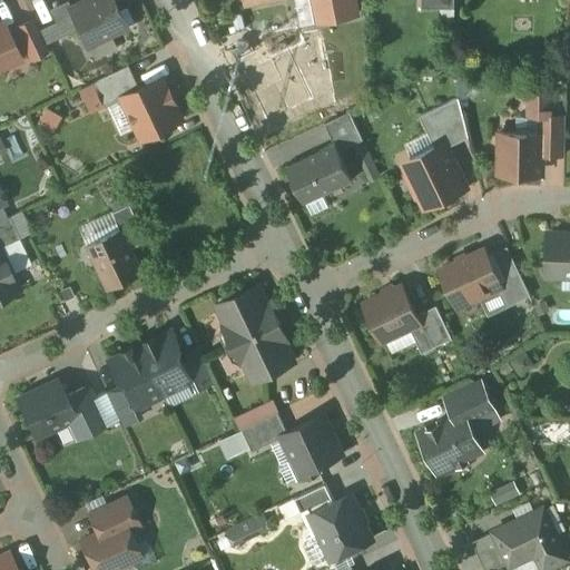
[(115,0),(89,0),(70,9),(78,27),(79,28),(87,46),(128,27),(115,0)]
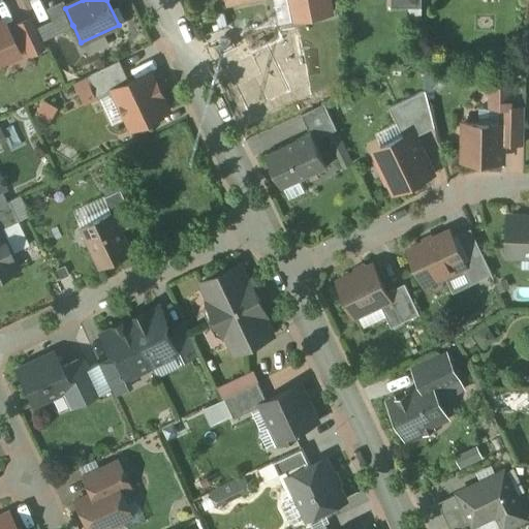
[(291,0),(296,22),(332,13),(329,0),(291,0)]
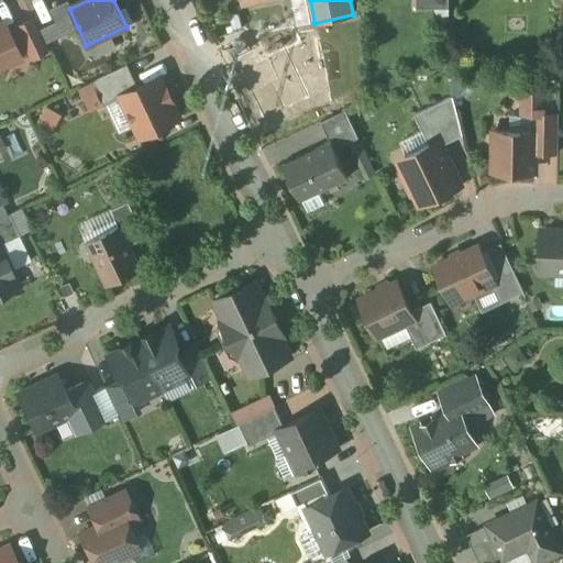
[(449,0),(417,0),(417,9),(449,9),(449,0)]
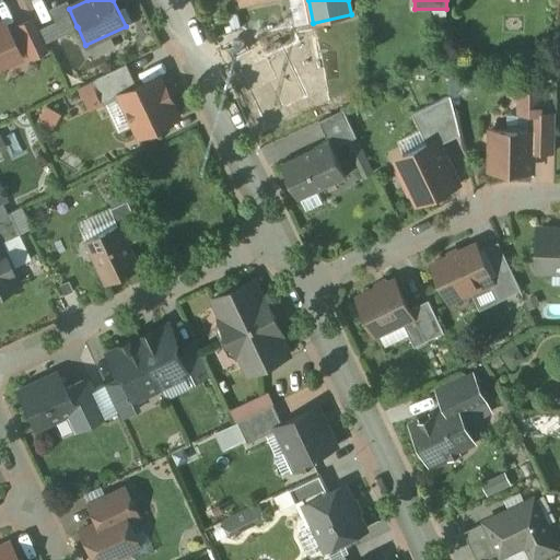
[(33,19),(14,27),(23,46),(28,59),(47,50),(44,43),(38,31),(33,19)]
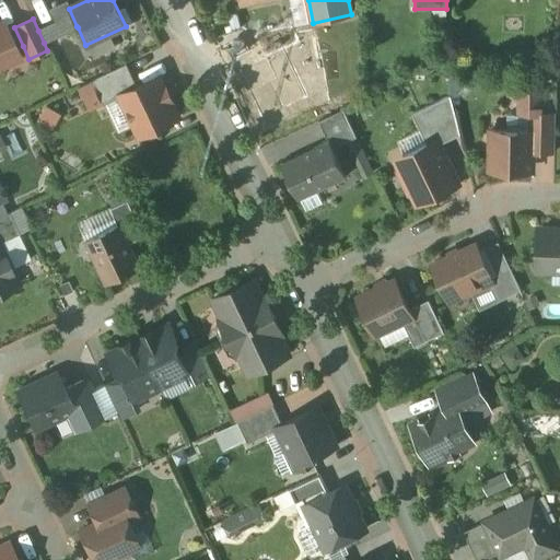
[(56,22),(38,31),(44,43),(78,27),(77,26),(61,33),(56,22)]
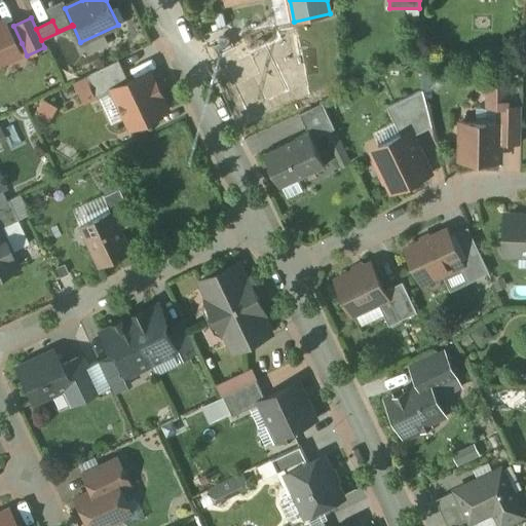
[(2,22),(0,23),(0,63),(3,62),(5,55),(3,52),(22,43),(13,28),(6,31),(2,22)]
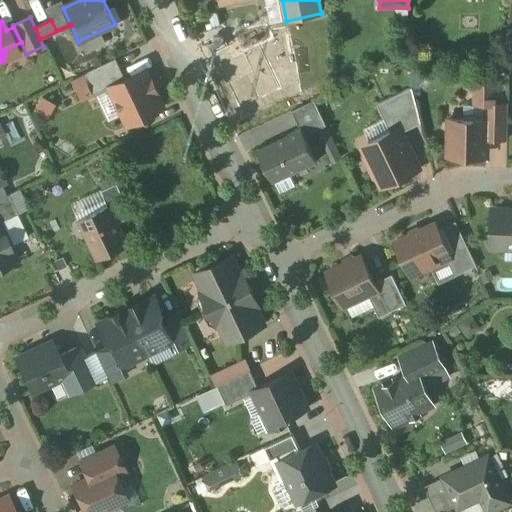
[(116,59),(84,74),(95,97),(115,88),(114,86),(126,80),(116,59)]
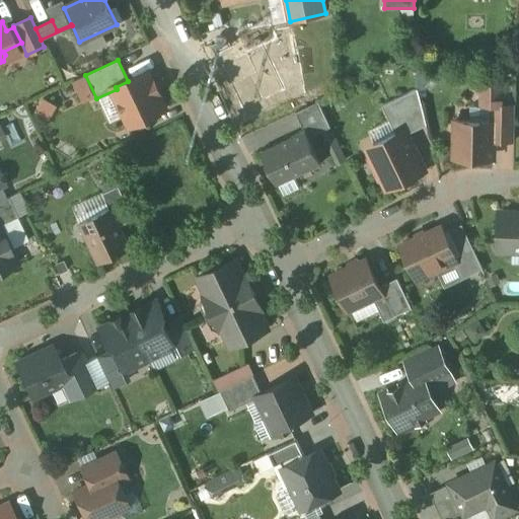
[(128,81),(116,87),(117,89),(125,106),(123,113),(130,127),(166,109),(159,94),(160,93),(155,82),(154,83),(148,71),(128,81)]
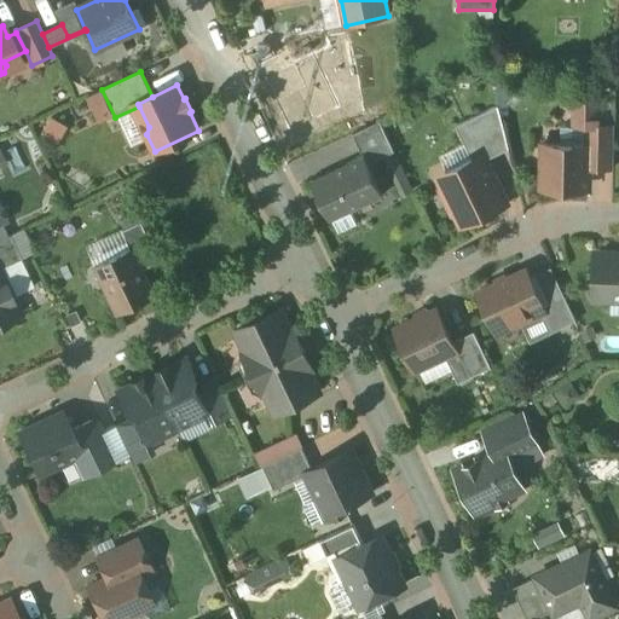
[(600,103),(574,102),(573,127),(585,127),(585,126),(600,126),(600,103)]
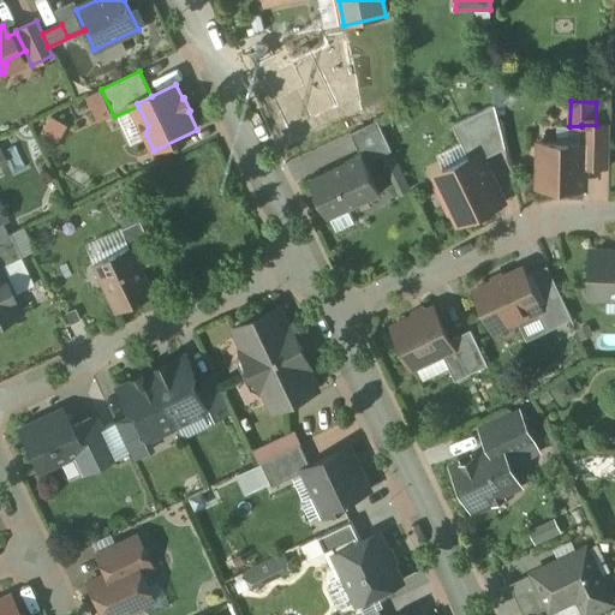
[(495,106),(454,126),(470,160),(479,155),(471,136),(500,123),(495,106)]
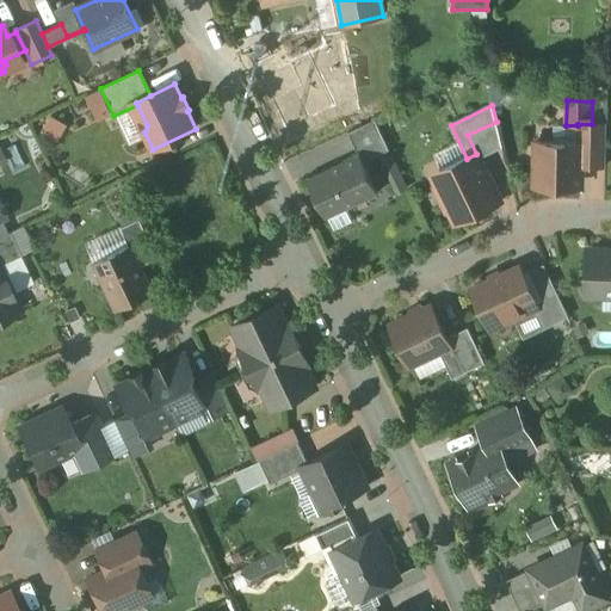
[(41,131),(55,140),(63,124),(49,116),(41,131)]
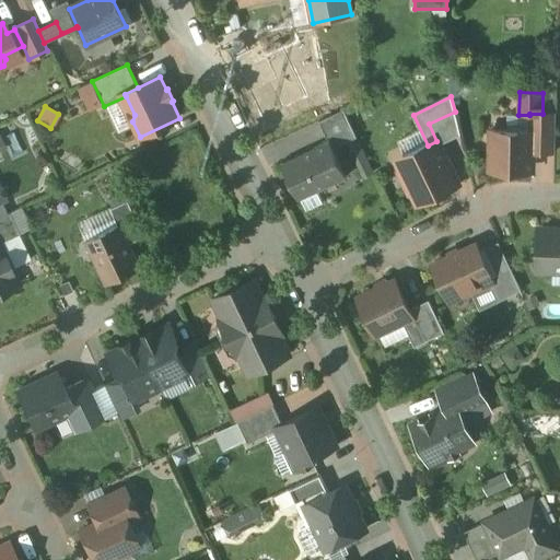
[(345,111),(319,121),(329,141),(330,141),(334,149),(349,141),(357,138),(345,111)]
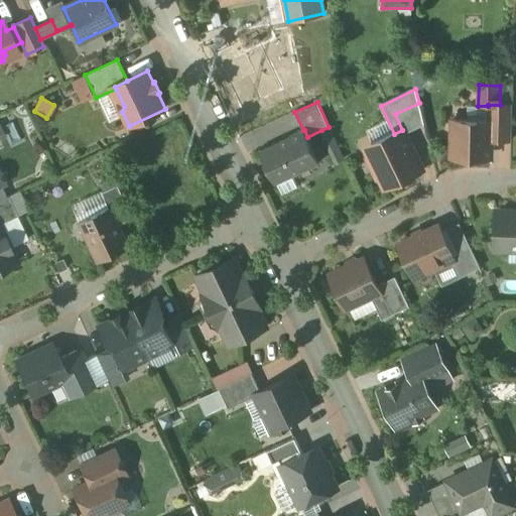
[(500,105),(488,105),(488,106),(488,122),(493,122),(492,141),(511,141),(512,105),(500,105)]
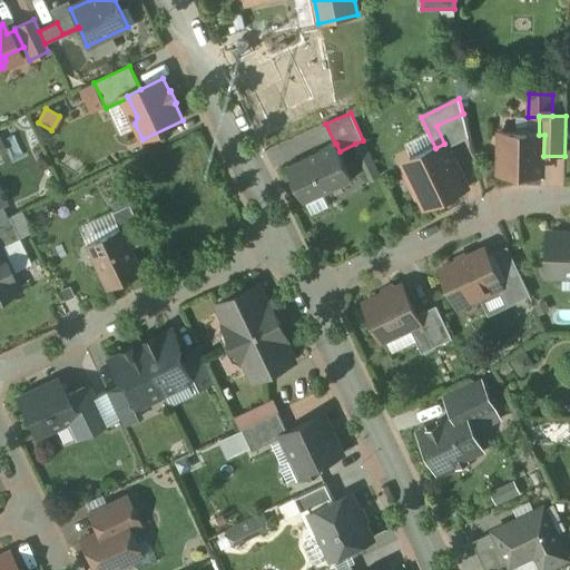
[(528,117),(517,117),(517,134),(539,135),(539,117),(528,117)]
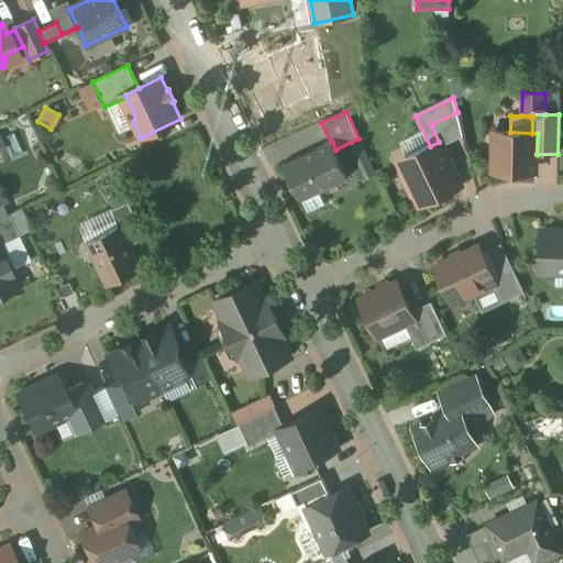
[(510,132),(494,132),(493,172),(537,173),(537,154),(538,133),(532,133),(510,132)]
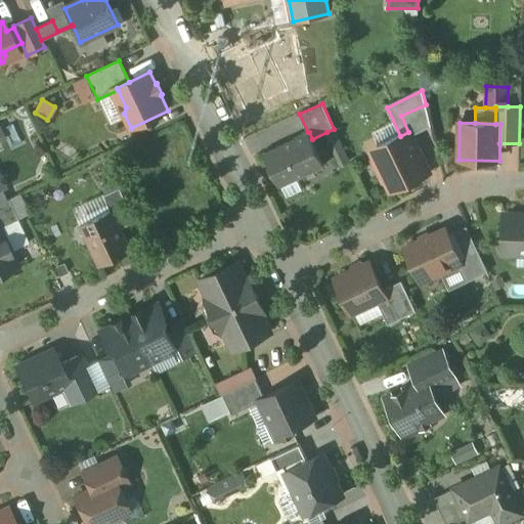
[(350,162),(334,129),(326,132),(342,166),(350,162)]
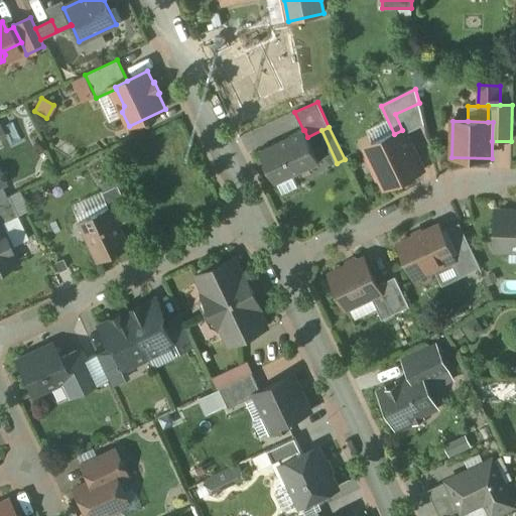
[(303,130),(260,151),(275,183),(278,182),(292,175),(319,163),(307,137),(304,130),(303,130)]
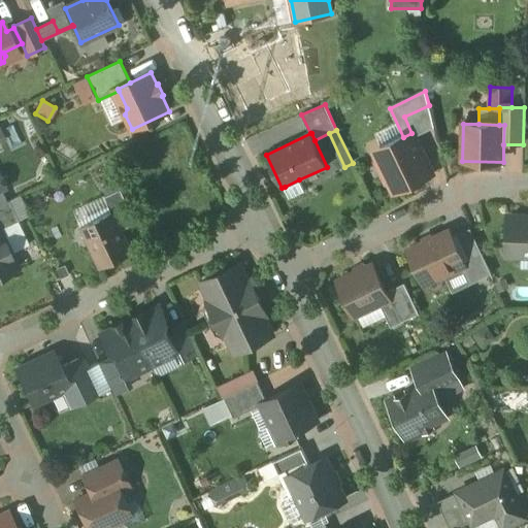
[(403,137),(382,147),(387,158),(377,162),(387,184),(390,183),(394,193),(431,174),(411,133),(403,137)]
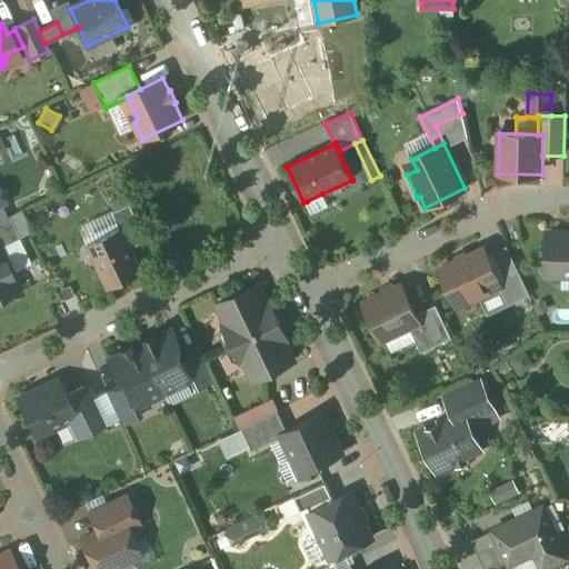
[(322,193),(307,201),(312,213),(328,206),(322,193)]
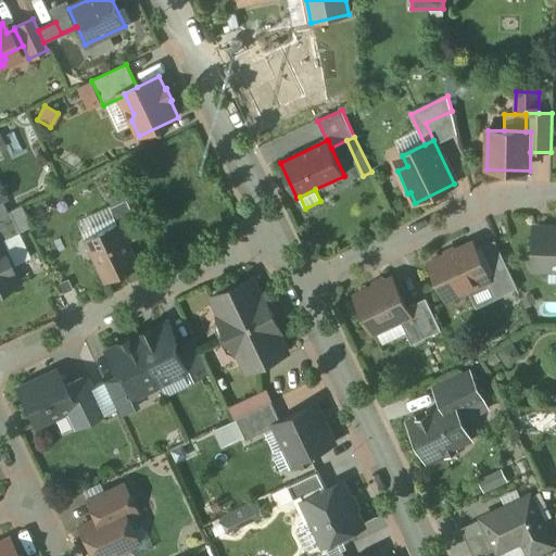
[(127,200),(111,207),(118,224),(119,223),(128,242),(144,235),(127,200)]
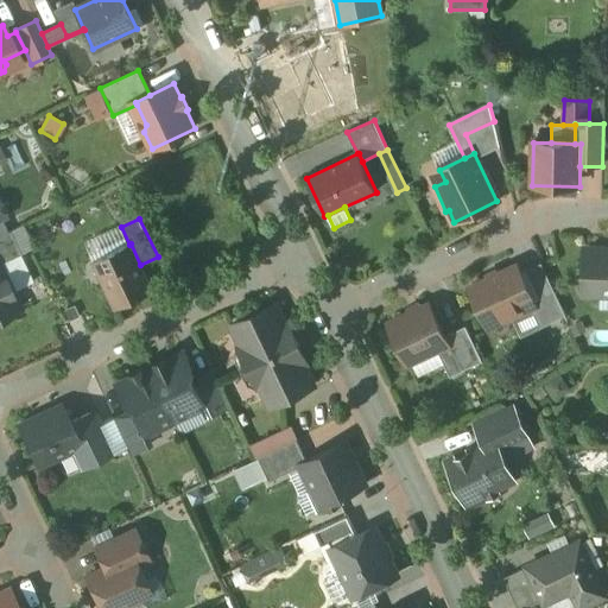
[(10,232),(0,235),(0,264),(20,254),(10,232)]
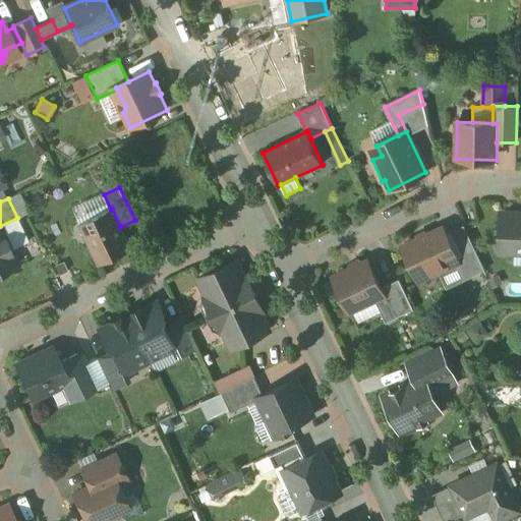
[(111,210),(80,224),(100,265),(130,249),(120,227),(112,209),(111,210)]
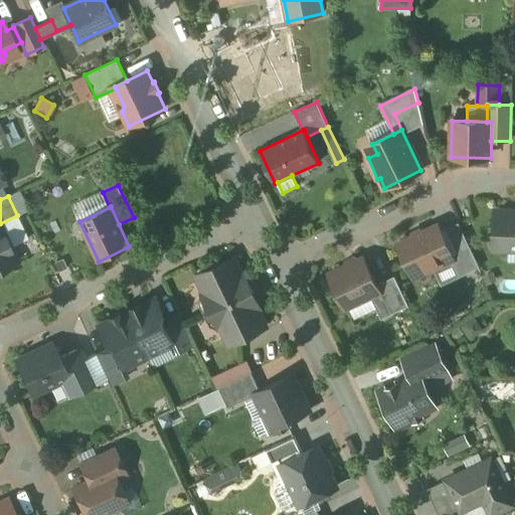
[(511,212),(496,212),(495,248),(514,248),(514,210),(513,211),(511,212)]
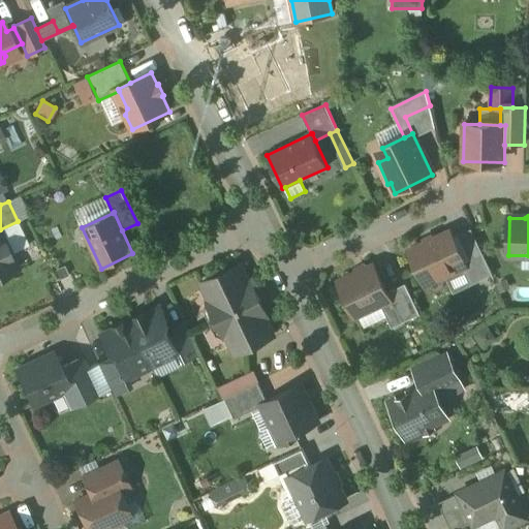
[(485,259),(471,230),(453,238),(465,263),(467,268),(471,266),(485,259)]
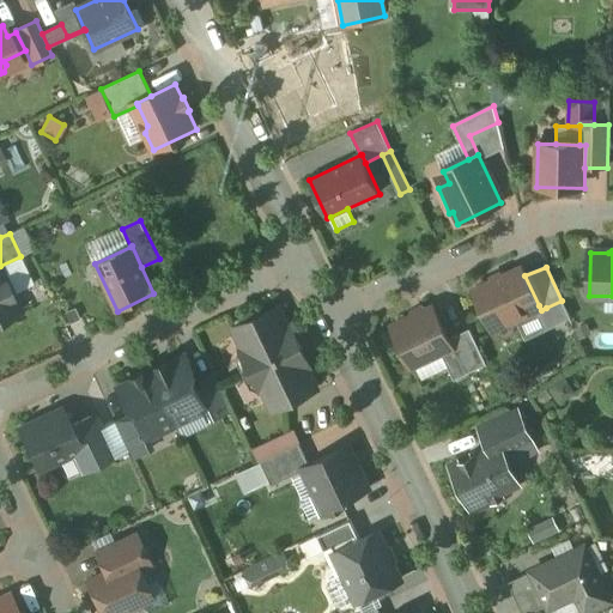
[(521,268),(473,290),(493,333),(517,321),(520,315),(539,305),(525,275),(521,268)]
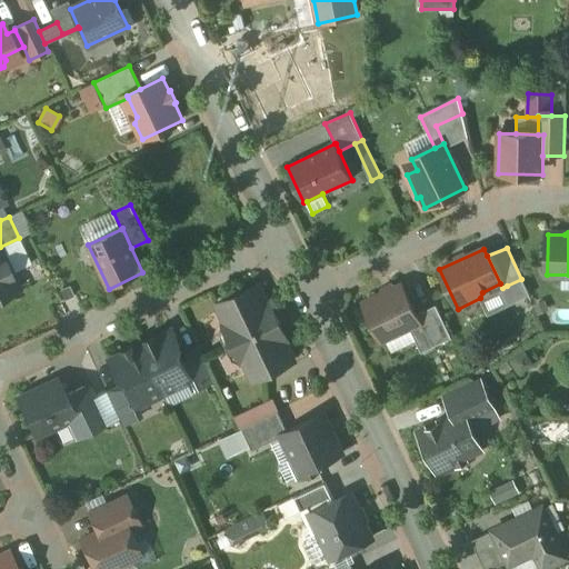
[(0,297),(18,289),(0,251),(0,297)]
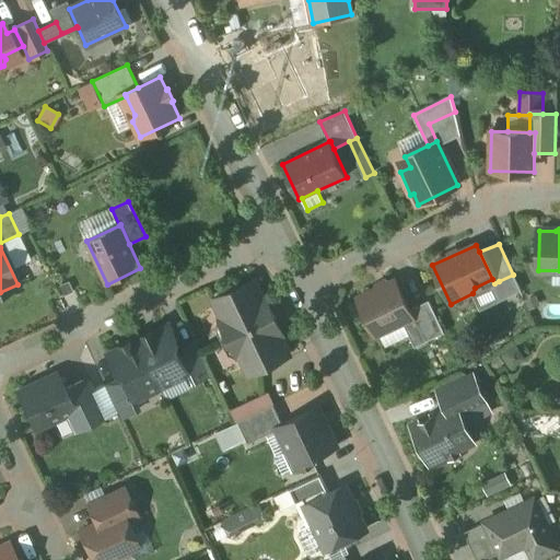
[(513,275),(499,281),(505,296),(520,290),(513,275)]
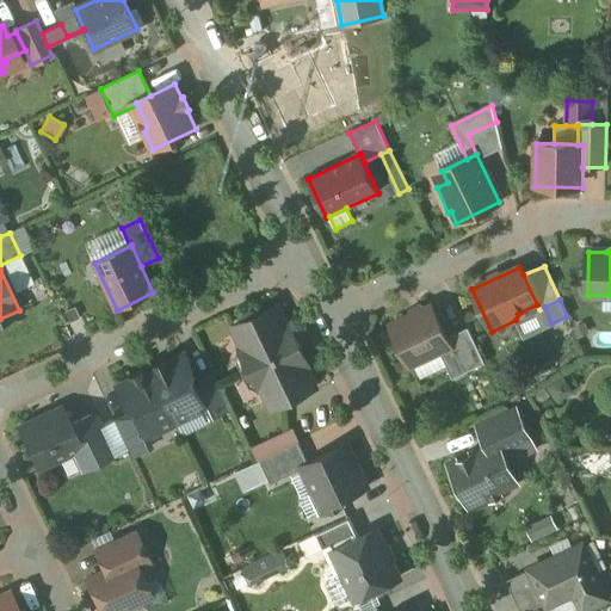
[(277,306),(234,326),(245,349),(241,350),(259,388),(263,387),(272,408),(315,388),(306,366),(309,365),(290,326),(287,327),(277,306)]
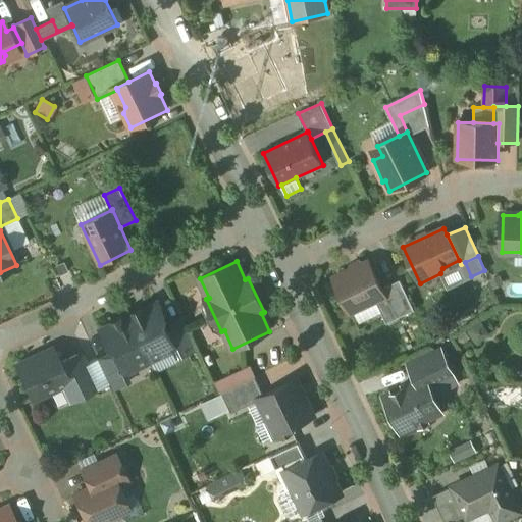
[(368,261),(333,278),(351,313),(376,301),(385,297),(381,289),(368,261)]
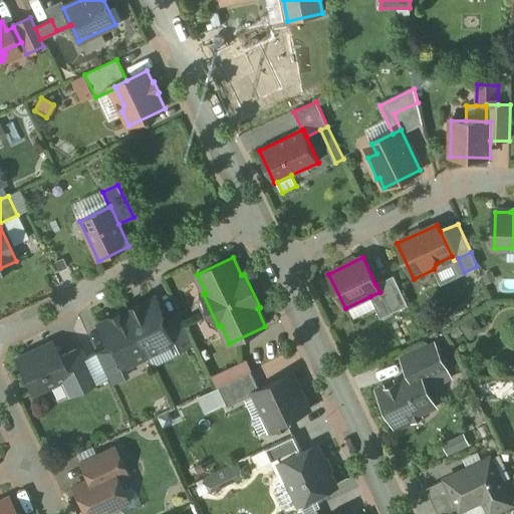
[(394,276),(375,284),(379,292),(370,296),(380,318),(409,305),(394,276)]
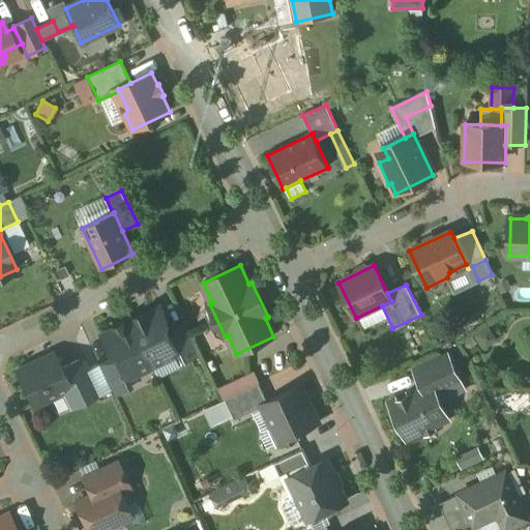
[(162,307),(146,314),(146,313),(136,318),(137,319),(130,321),(152,366),(178,354),(176,351),(178,350),(170,333),(167,327),(169,322),(162,307)]
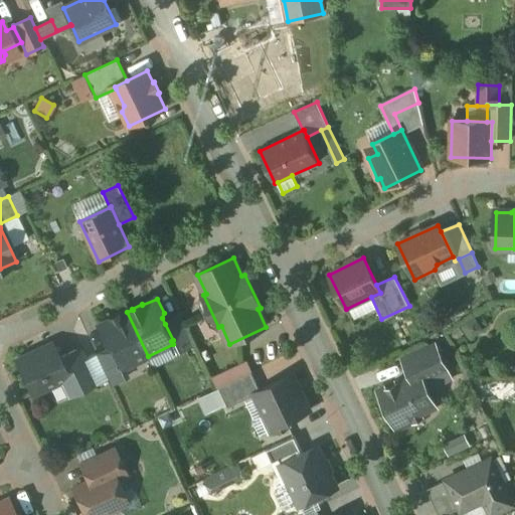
[(127,312),(122,315),(122,314),(112,318),(112,320),(98,326),(105,341),(110,343),(112,348),(120,365),(121,364),(123,367),(148,356),(127,312)]
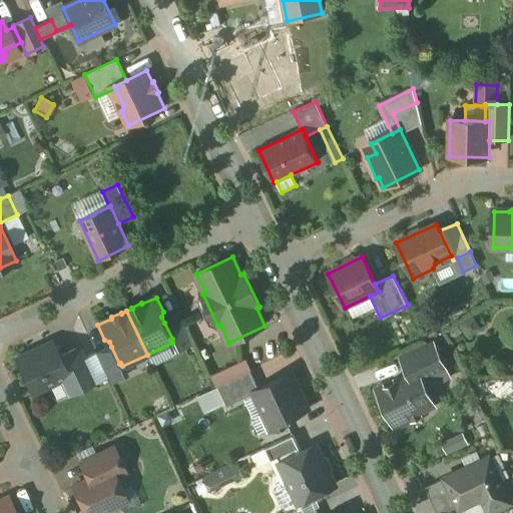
[(179,315),(164,323),(172,339),(170,340),(172,343),(176,352),(192,344),(179,315)]
